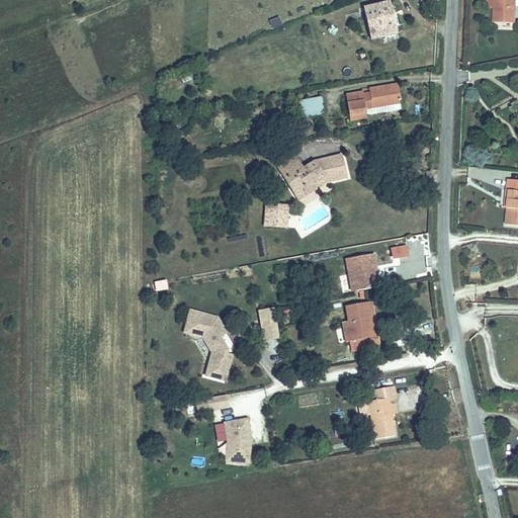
[(513,24),(514,0),(495,0),(495,7),(495,23),(513,24)]
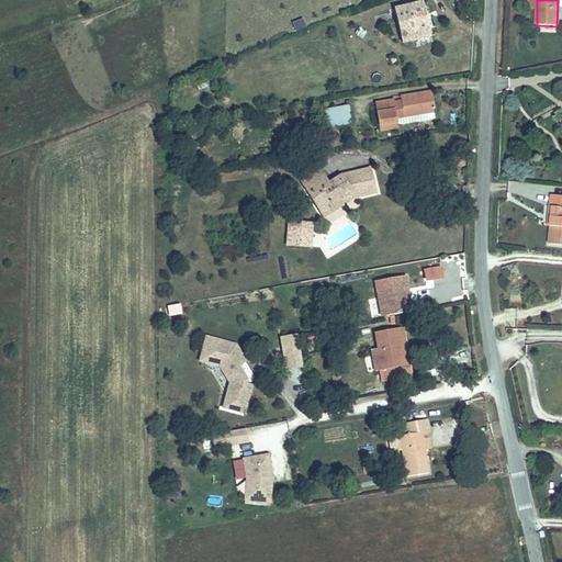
[(431,36),(423,2),(395,9),(403,43),(431,36)]
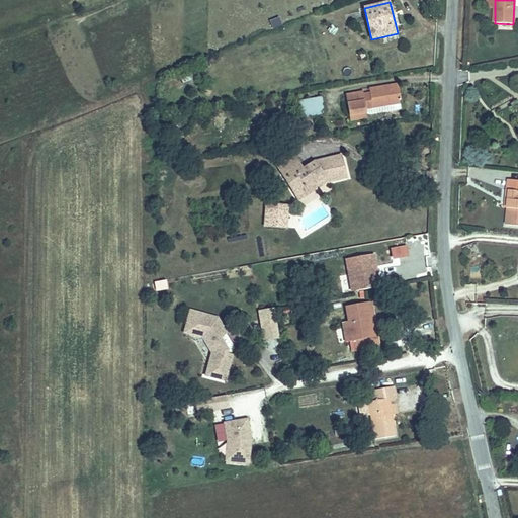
[(402,103),(399,85),(369,89),(370,95),(363,96),(366,109),(402,103)]
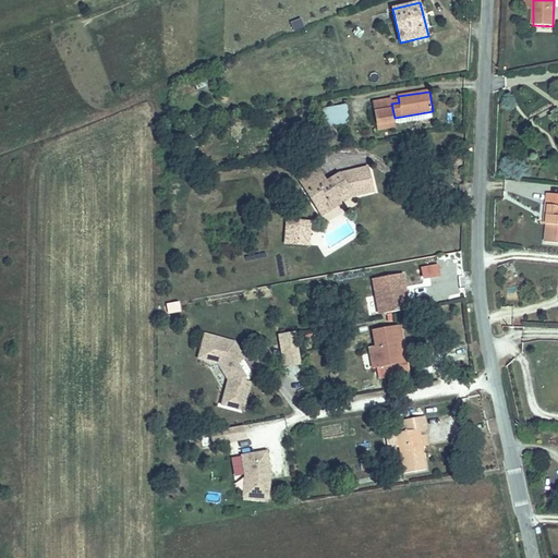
[(348,105),(323,107),(325,125),(349,123),(348,105)]
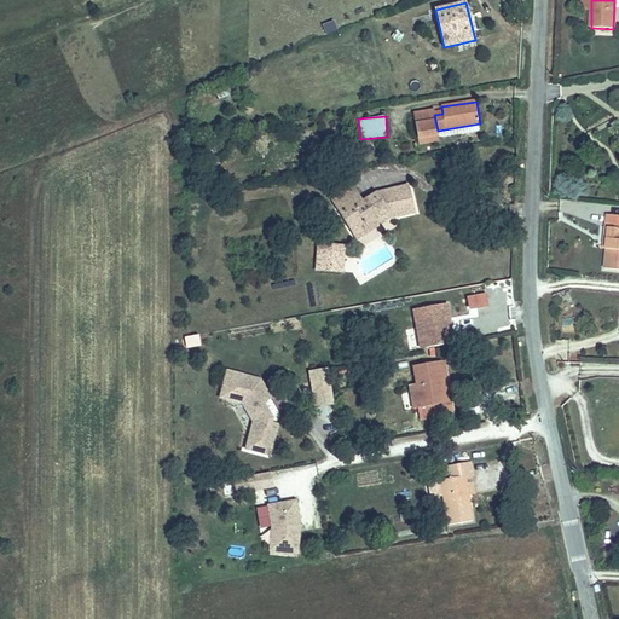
[(415,213),(408,186),(376,194),(362,203),(350,184),(330,196),(351,230),(363,221),(370,231),(385,223),(381,217),(387,213),(391,219),(415,213)]
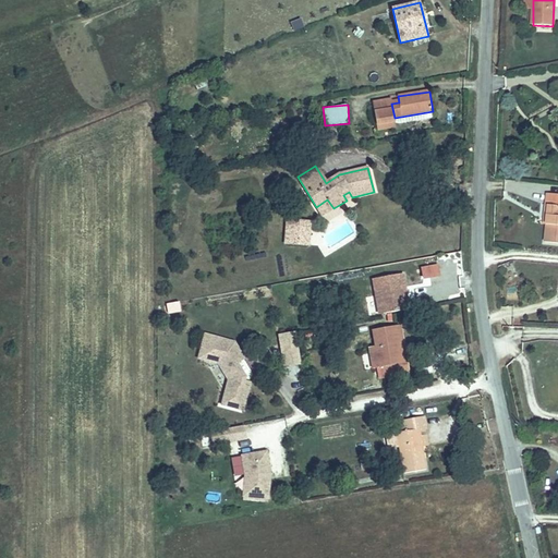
[(557,243),(557,194),(547,193),(546,206),(549,206),(547,225),(545,242),(557,243)]
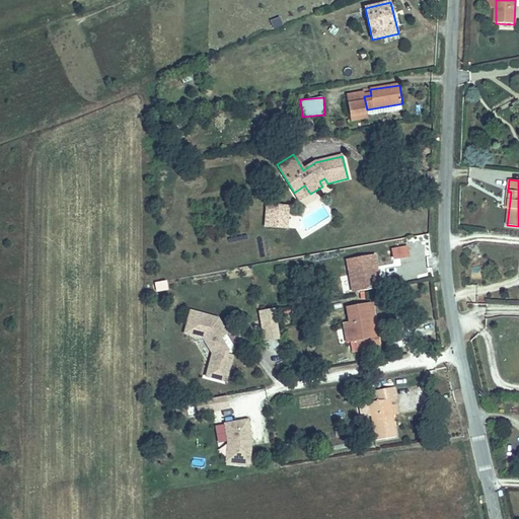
[(310,194),(304,186),(294,193),(299,201),(310,194)]
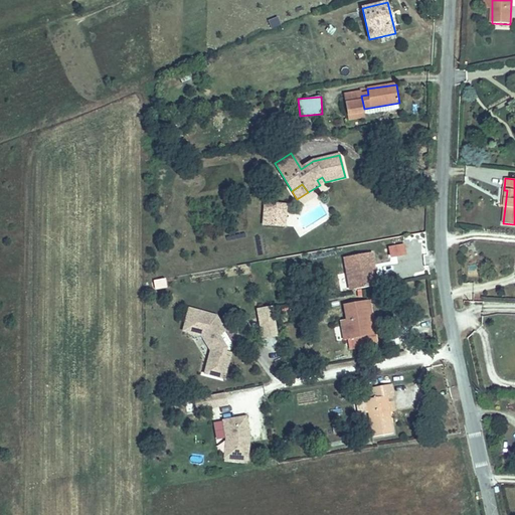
[(286,226),(287,205),(267,204),(266,225),(286,226)]
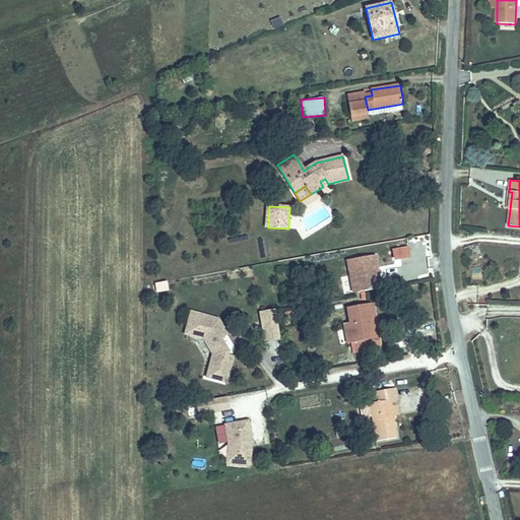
[(409,257),(407,249),(393,251),(395,260),(409,257)]
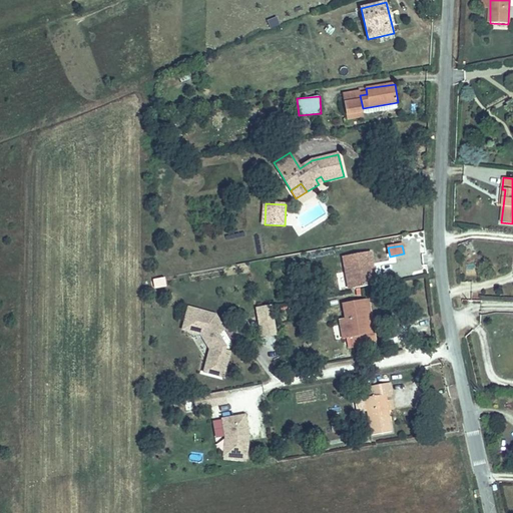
[(374,276),(370,251),(343,257),(346,273),(351,272),(354,289),(380,284),(378,276),(374,276)]
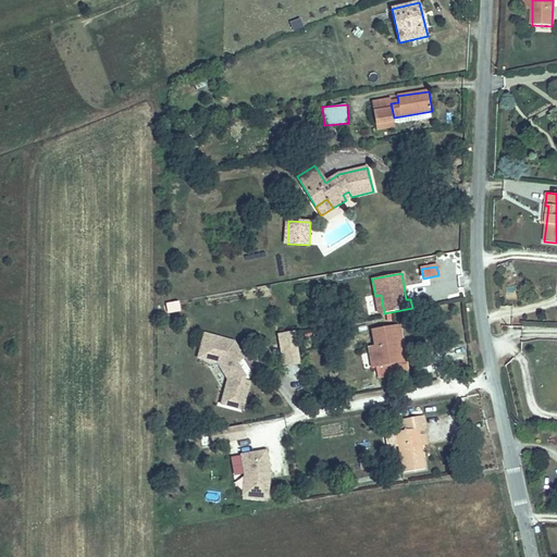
[(399,363),(396,346),(403,345),(399,325),(372,330),(375,345),(379,367),(382,366),(384,378),(408,374),(406,362),(399,363)]
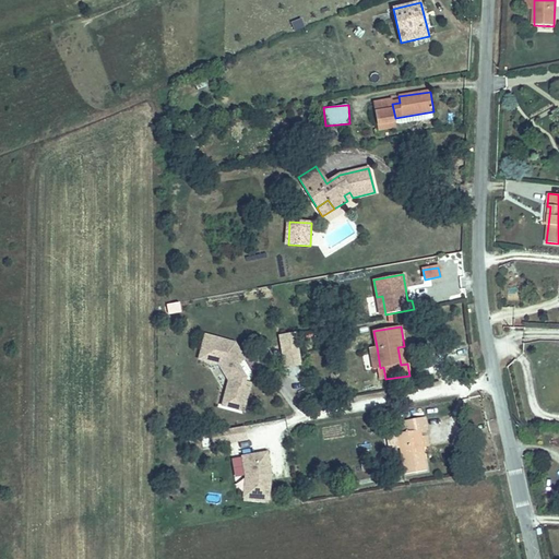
[(298,344),(296,333),(280,336),(282,346),(298,344)]
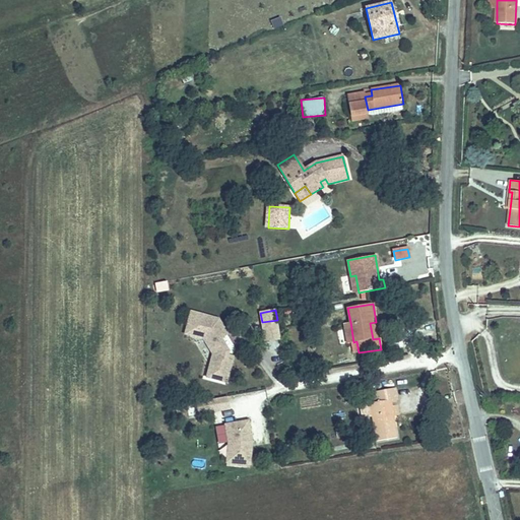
[(219,336),(221,326),(222,326),(218,319),(191,312),(186,331),(198,334),(198,337),(204,339),(213,354),(210,367),(217,369),(214,380),(226,383),(232,362),(226,361),(228,355),(229,351),(220,337),(219,336)]
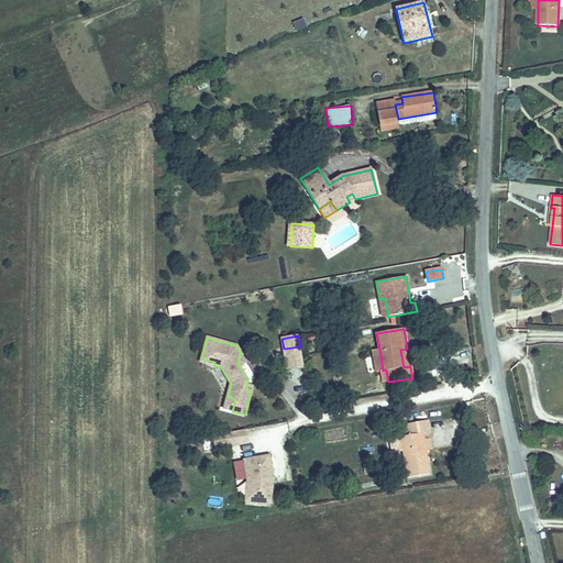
[(305,368),(300,346),(284,349),(288,371),(305,368)]
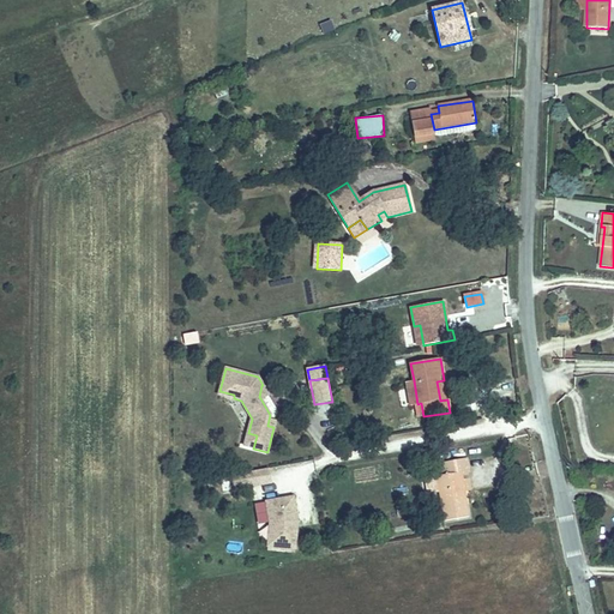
[(417,404),(414,380),(404,383),(409,405),(417,404)]
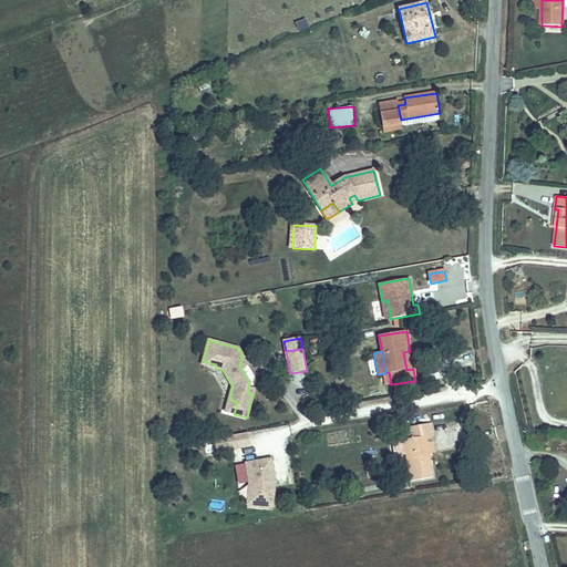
[(234,414),(237,402),(229,400),(226,412),(234,414)]
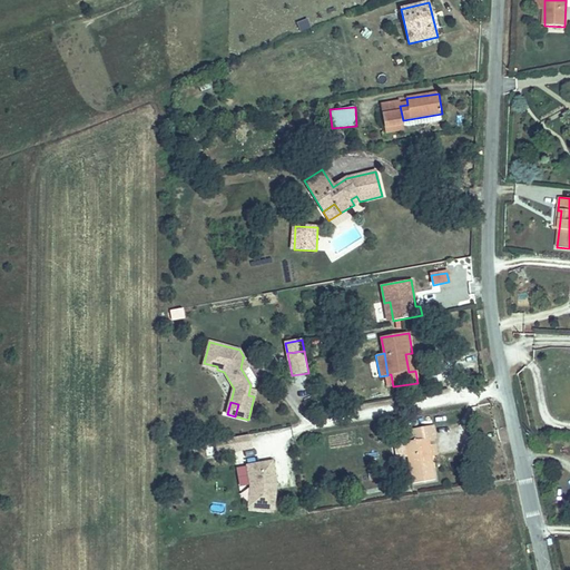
[(431,455),(429,439),(434,438),(435,438),(433,426),(410,430),(412,441),(405,442),(412,484),(435,480),(431,455)]
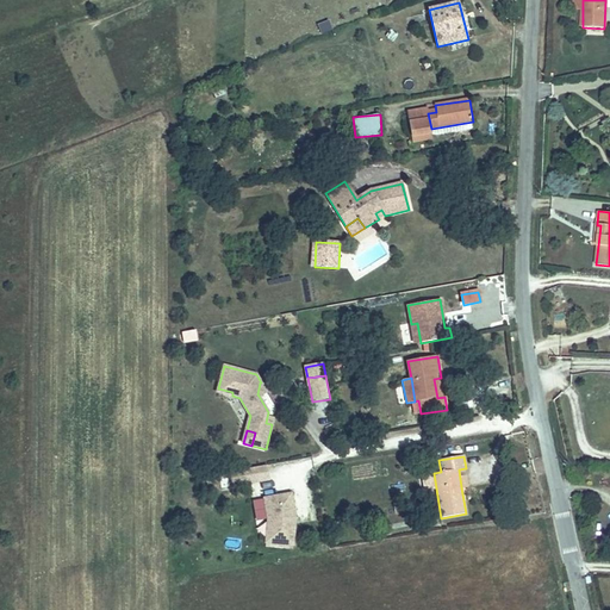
[(385,477),(383,486),(391,489),(394,479),(385,477)]
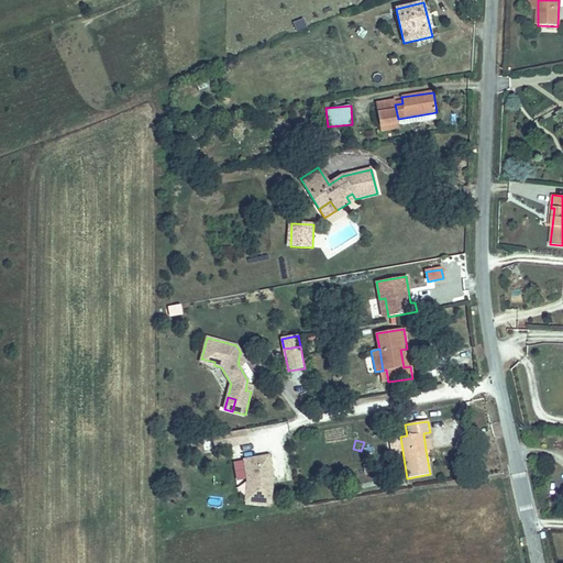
[(271,504),(273,479),(268,456),(244,460),(247,481),(245,501),(271,504)]
